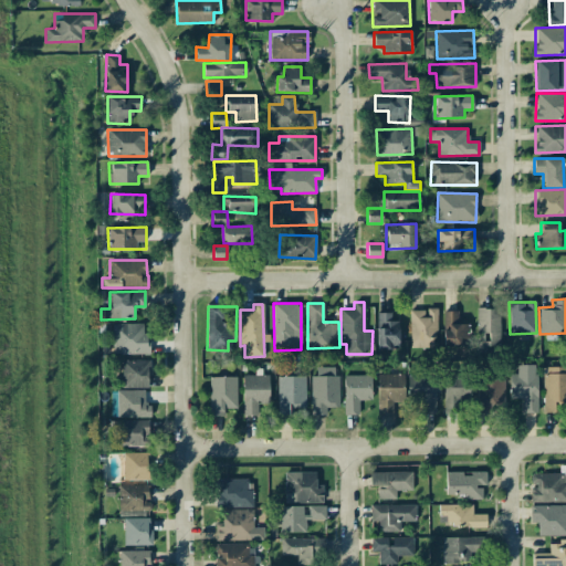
[(500,307),(477,307),(477,333),(488,333),(488,343),(500,343),(500,307)]
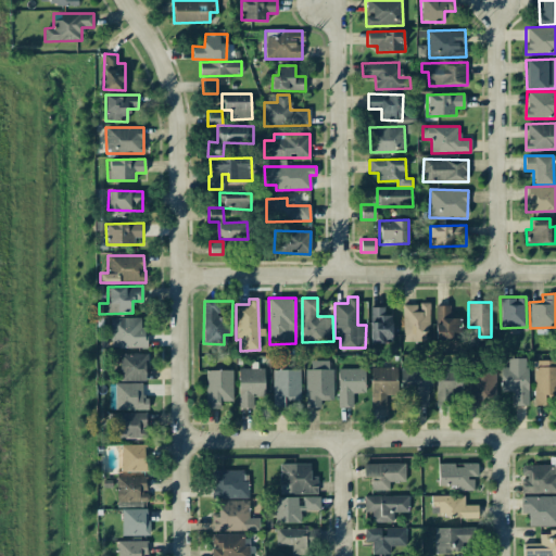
[(428,303),(419,303),(419,305),(403,304),(402,341),(428,341),(428,303)]
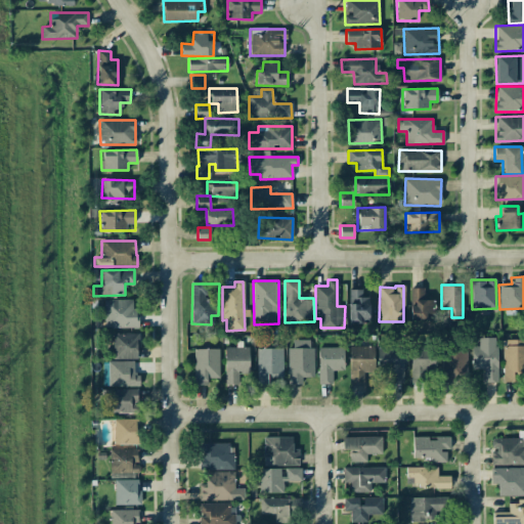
[(410,319),(432,319),(432,299),(424,299),(424,288),(410,288),(410,319)]
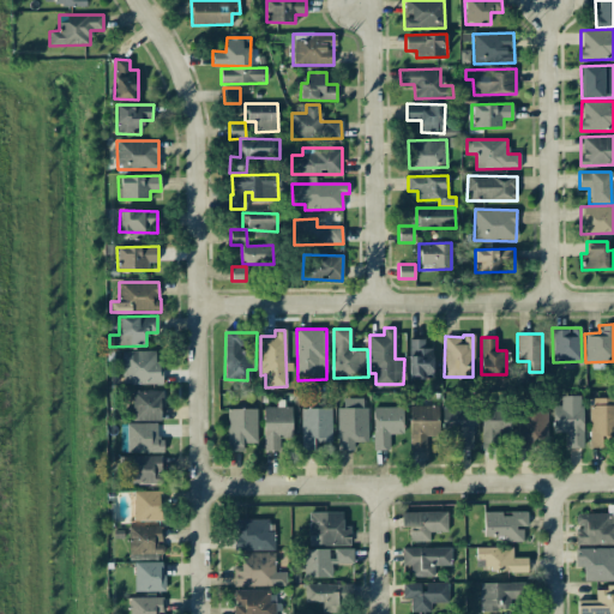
[(425,338),(409,338),(409,379),(433,378),(433,348),(425,348),(425,338)]
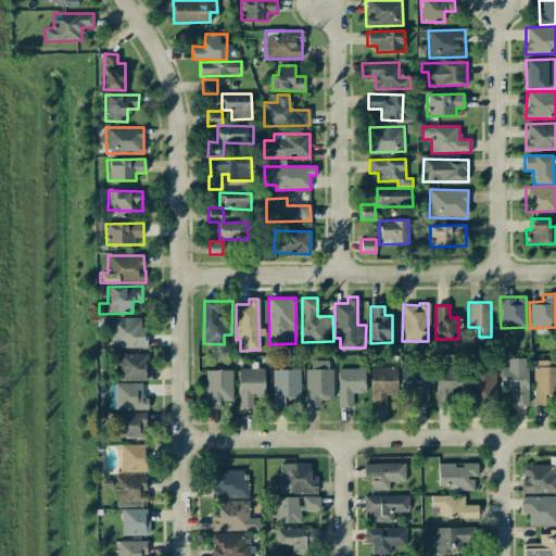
[(147,348),(147,330),(140,330),(141,318),(110,317),(110,341),(117,341),(117,348),(147,348)]
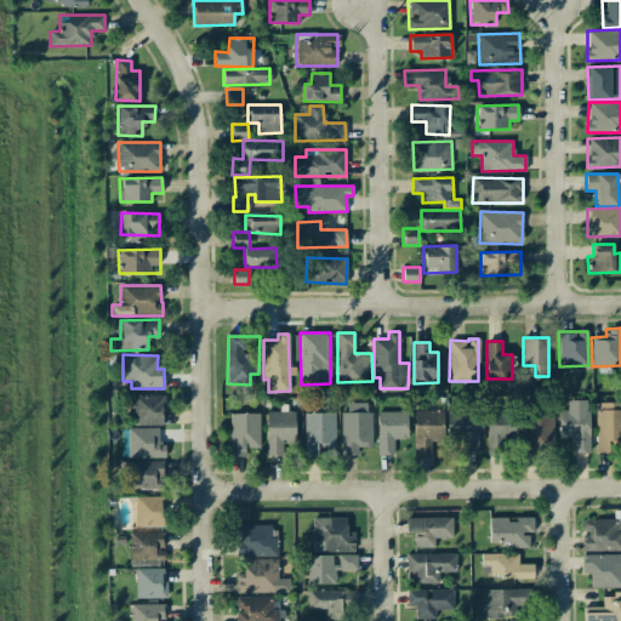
[(135,426),(164,425),(163,394),(134,396),(135,426)]
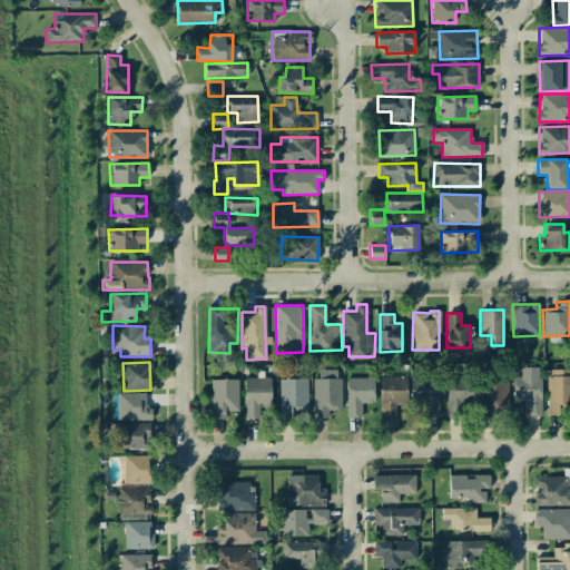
[(569,369),(547,370),(548,414),(569,413),(569,369)]
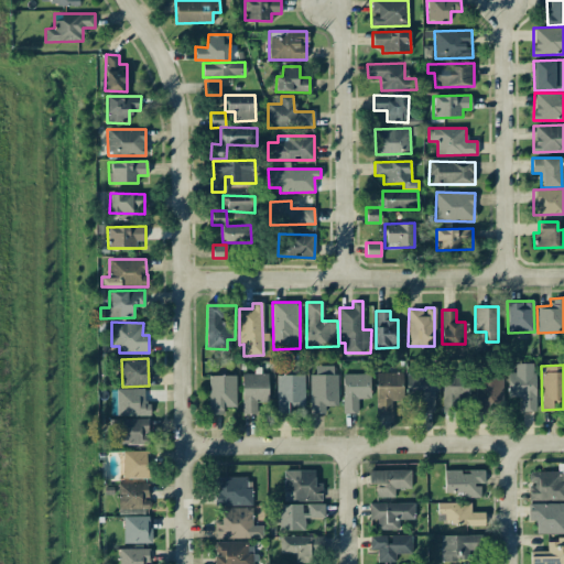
[(337,405),(336,366),(315,366),(315,375),(310,375),(311,413),(325,413),(325,407),(337,405)]
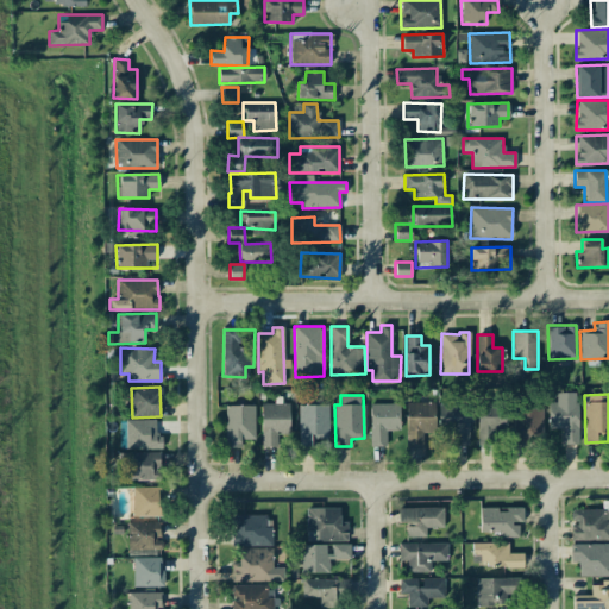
[(478,444),(495,444),(494,432),(507,432),(506,401),(477,401),(478,444)]
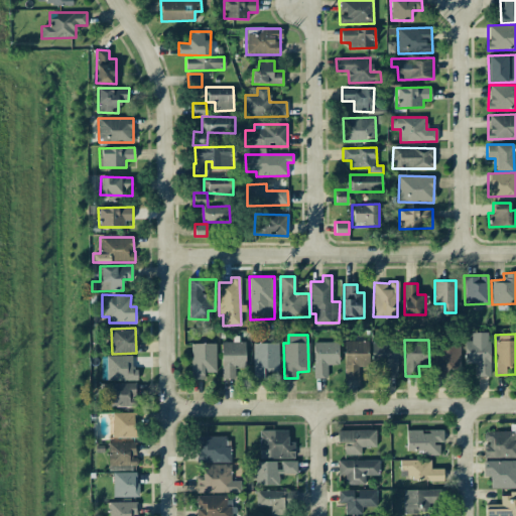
[(477,376),(491,376),(490,340),(464,341),(465,363),(476,363),(477,376)]
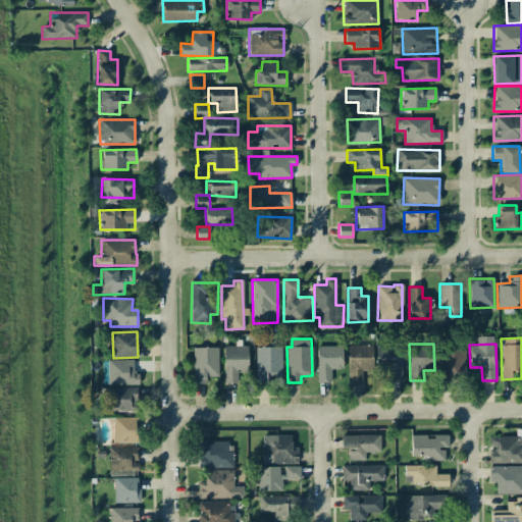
[(372,345),(348,345),(349,382),(362,381),(362,370),(373,370),(372,345)]
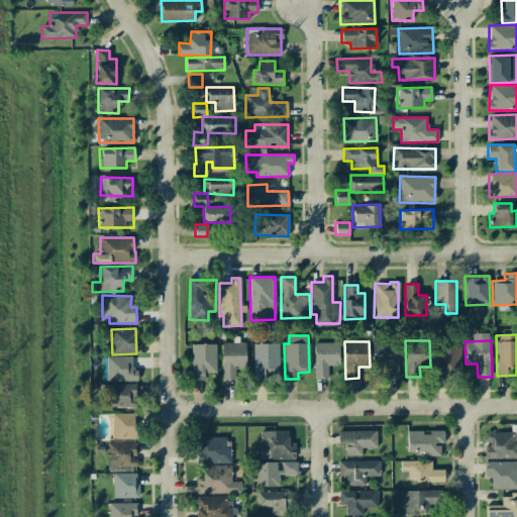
[(397,341),(372,342),(373,367),(384,367),(384,378),(398,378),(397,341)]
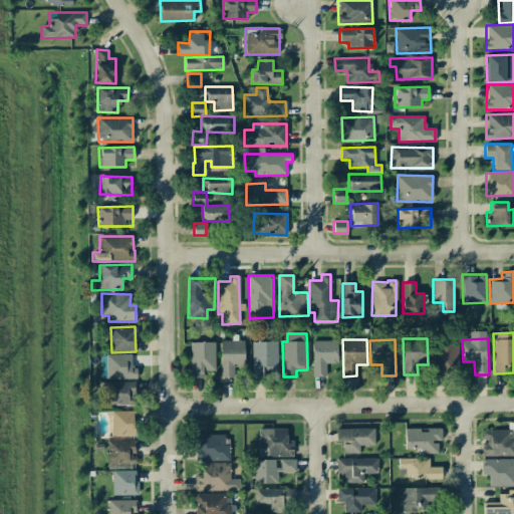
[(458,367),(458,339),(434,339),(434,368),(458,367)]
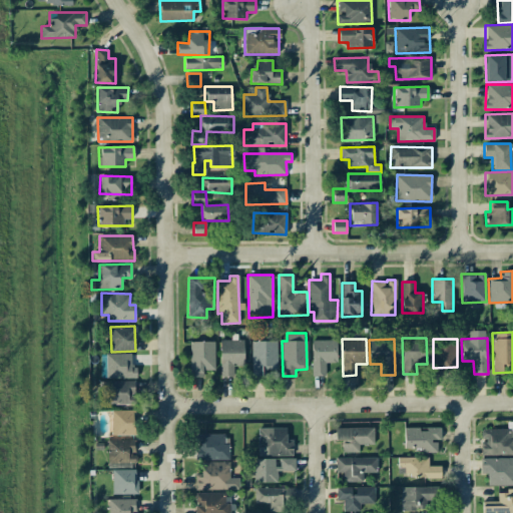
[(219,340),(220,377),(233,377),(232,366),(243,365),(243,340),(219,340)]
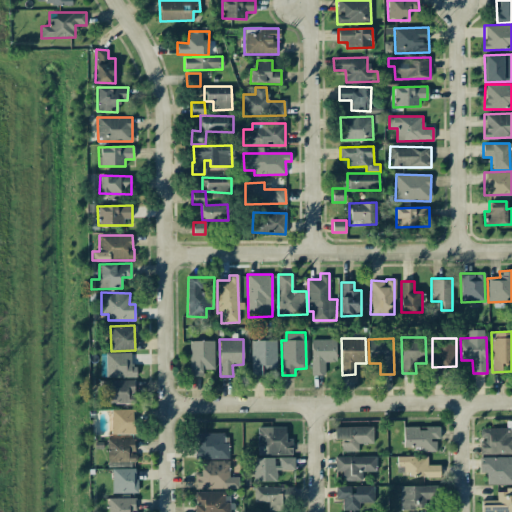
[(336,340),(311,339),(311,375),(325,375),(326,361),(336,362),(336,340)]
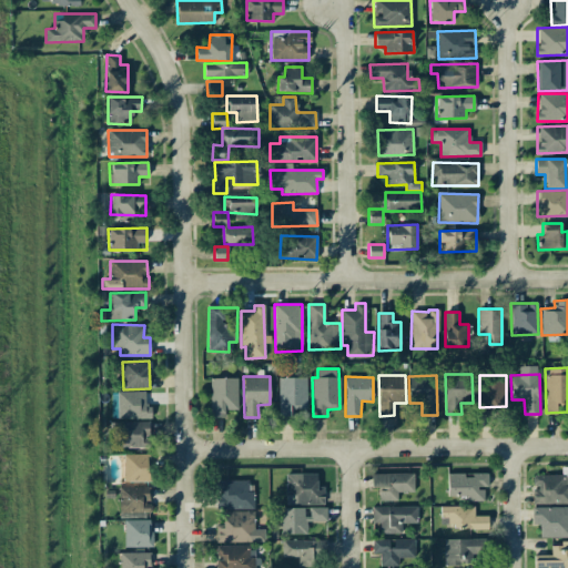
[(239,409),(237,377),(210,378),(211,417),(225,417),(225,409),(239,409)]
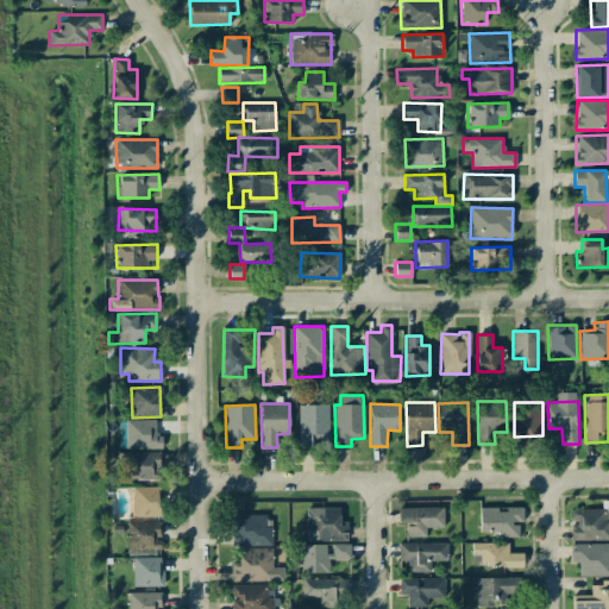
[(299,405),(299,445),(318,446),(318,440),(328,440),(328,406),(299,405)]
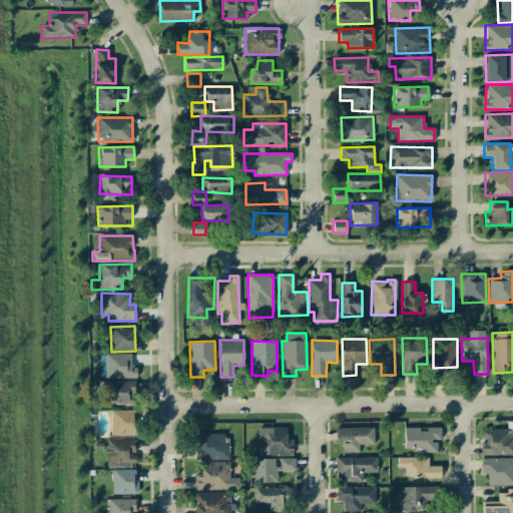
[(130,354),(105,354),(106,379),(136,378),(136,366),(130,366),(130,354)]
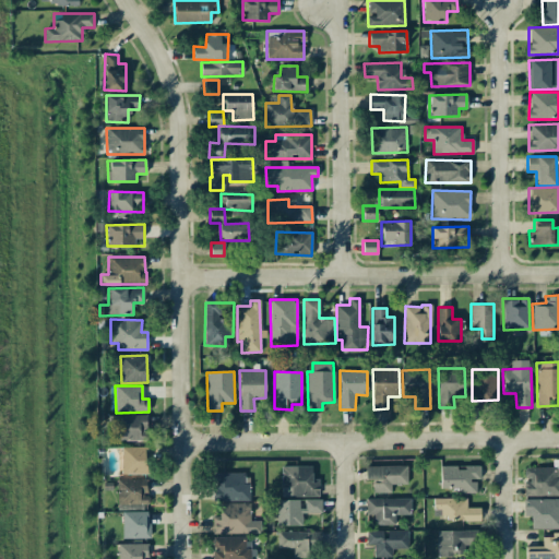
[(147,440),(146,414),(108,415),(108,428),(117,427),(118,441),(147,440)]
